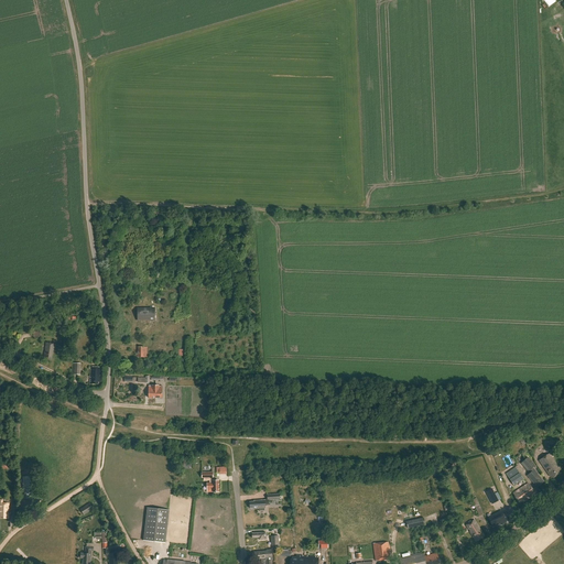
[(138,310),(138,321),(154,321),(154,310),(138,310)]
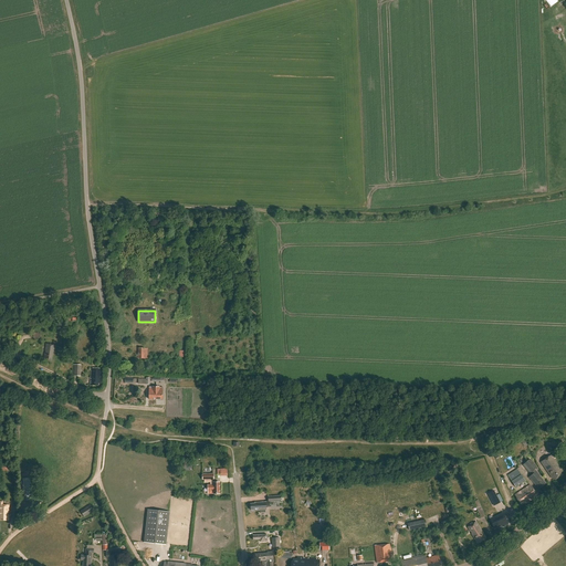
[(55,346),(46,345),(44,354),(45,354),(45,355),(44,355),(43,362),(52,363),(52,360),(53,360),(54,356),(53,356),(53,353),(54,353),(55,346)]
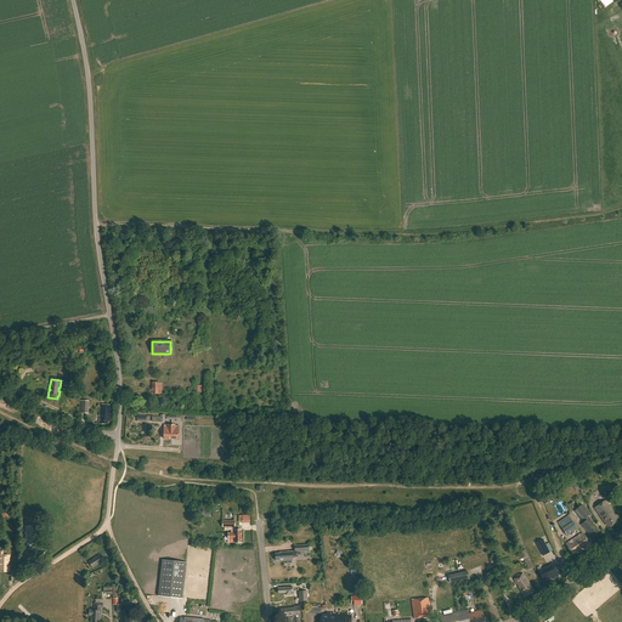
[(112,406),(101,406),(100,425),(109,425),(109,423),(111,424),(111,419),(109,419),(109,414),(111,414),(112,406)]
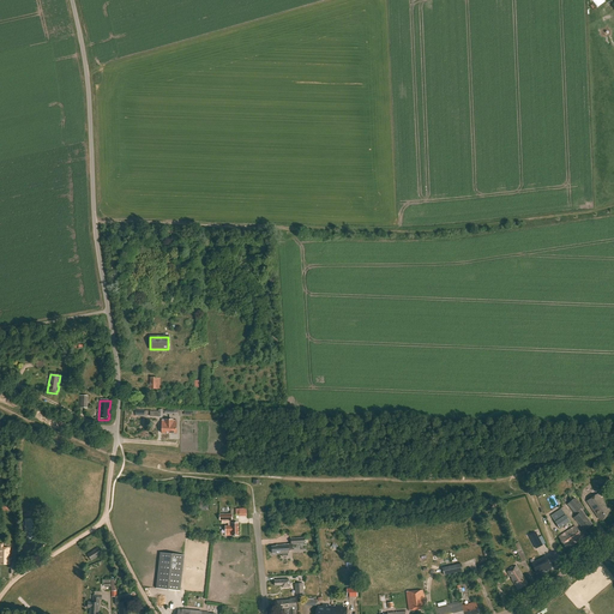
[(603,522),(612,516),(607,510),(608,509),(602,499),(603,498),(601,493),(588,501),(599,519),(601,518),(603,522)]
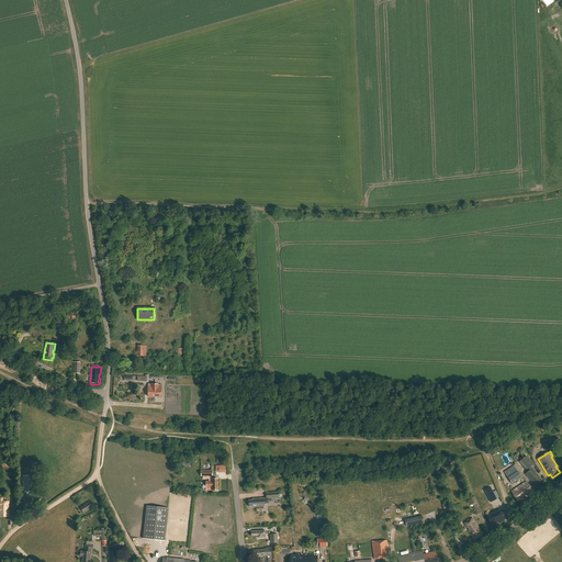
[(527,472),(528,473),(526,474),(529,479),(529,478),(531,480),(531,481),(534,484),(535,484),(537,485),(542,481),(537,473),(531,467),(534,464),(526,456),(519,462),(527,472)]
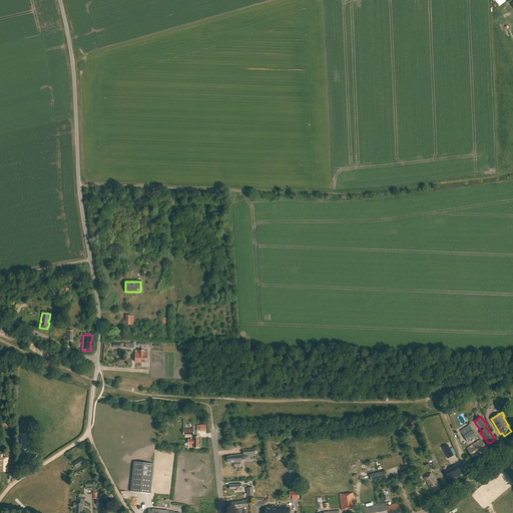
[(472,430),(469,426),(460,431),(464,436),(463,436),(465,439),(467,442),(476,436),(472,430)]
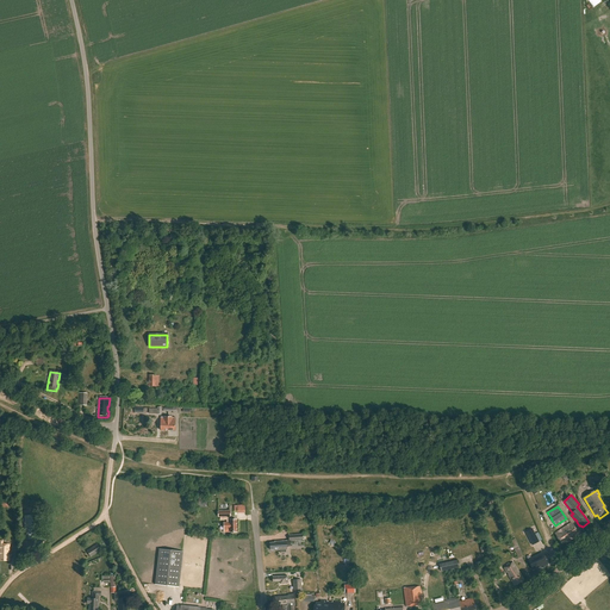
[(225,533),(237,533),(237,521),(230,521),(230,517),(230,511),(218,511),(218,517),(221,517),(221,521),(226,521),(226,523),(225,523),(225,533)]
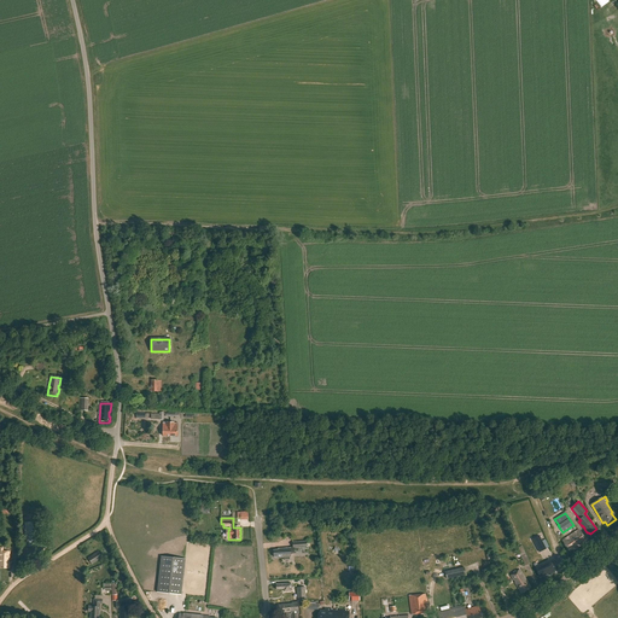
[(573,551),(588,542),(579,530),(563,541),(570,551),(572,549),(573,551)]
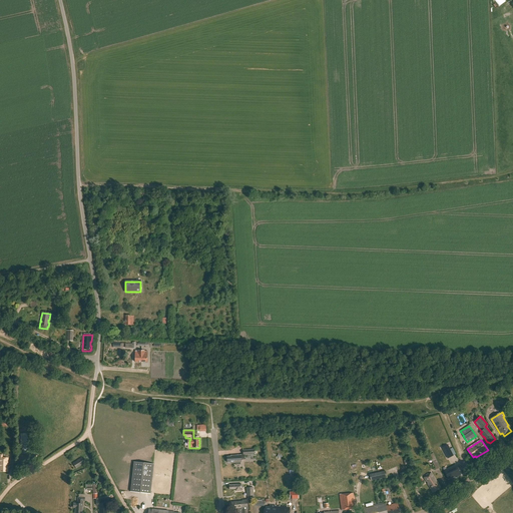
[(448,445),(442,448),(448,459),(454,456),(448,445)]
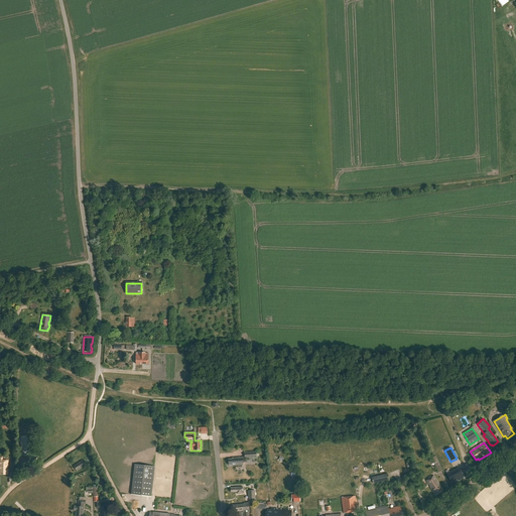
[(247,463),(246,458),(257,458),(256,452),(244,453),(244,457),(242,457),(242,458),(234,459),(234,460),(229,460),(230,466),(234,465),(234,466),(238,466),(238,468),(243,467),(243,465),(244,465),(244,463),(247,463)]
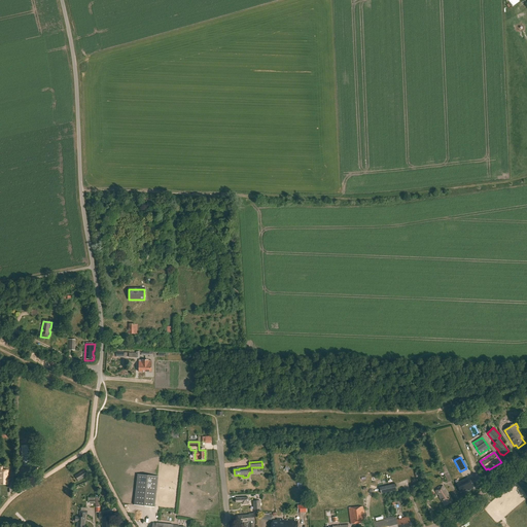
[(442,467),(448,483),(452,481),(445,465),(442,467)]
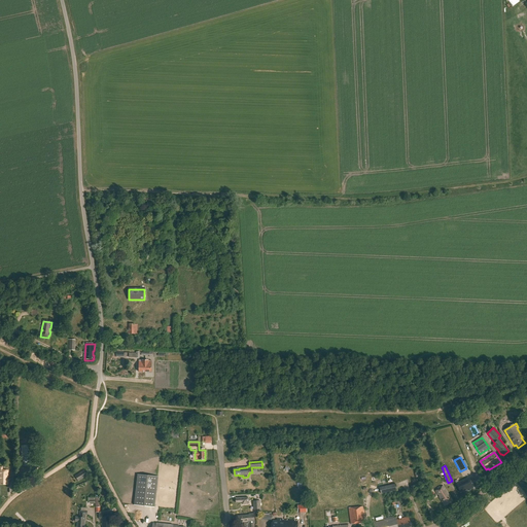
[(0,466),(0,484),(8,485),(8,478),(9,478),(9,470),(3,470),(3,467),(0,466)]
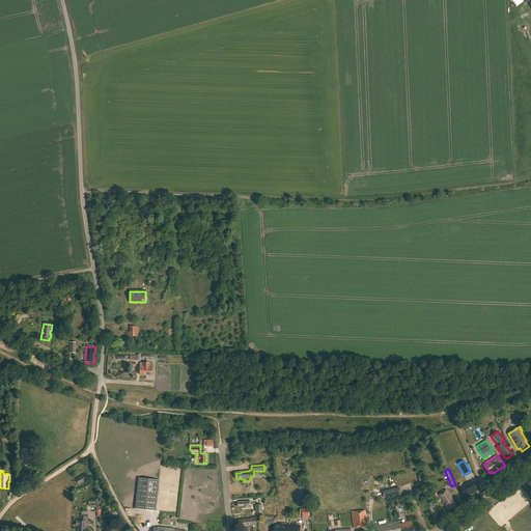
[(80,485),(88,480),(85,474),(76,479),(80,485)]
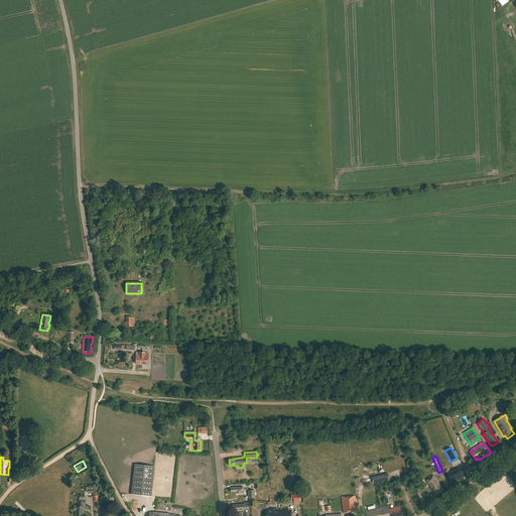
[(152,497),(156,467),(136,465),(132,495),(152,497)]
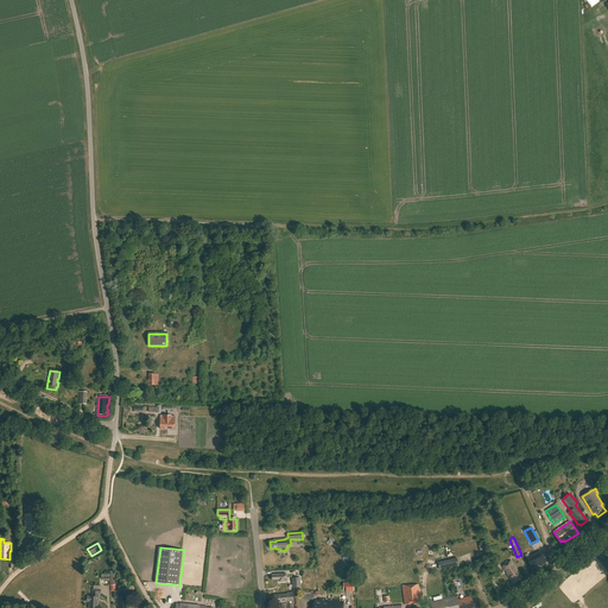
[(542,565),(546,563),(540,551),(526,558),(531,569),(542,564),(542,565)]
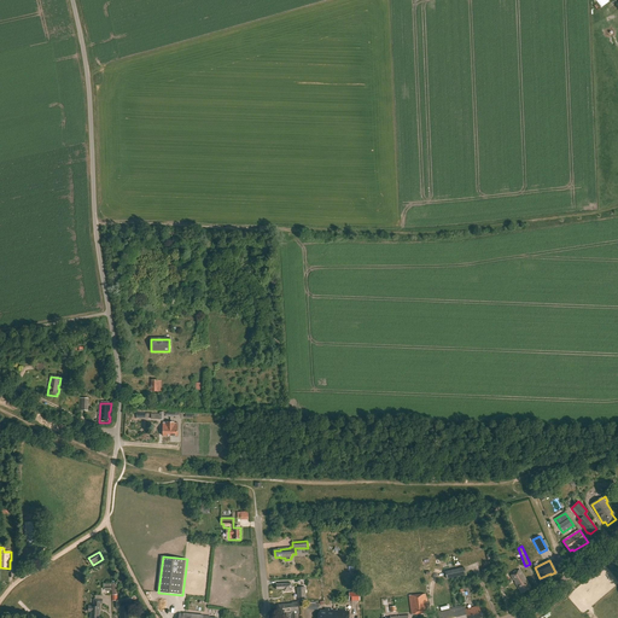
[(455,570),(458,578),(466,576),(464,567),(455,570)]
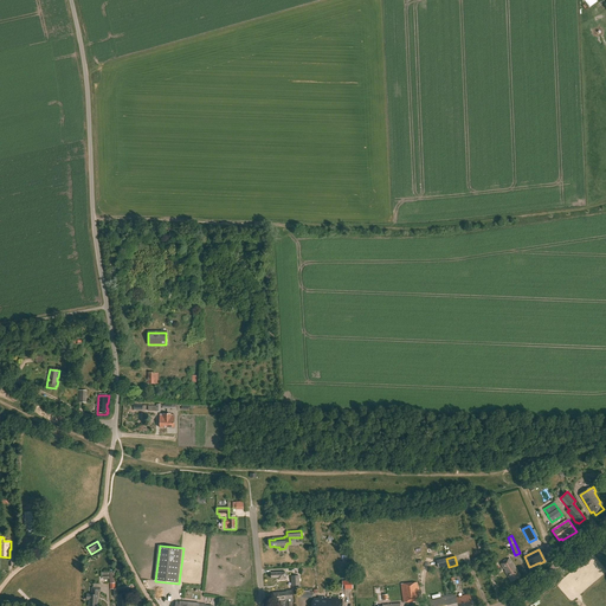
[(449,567),(446,559),(437,561),(438,568),(449,567)]
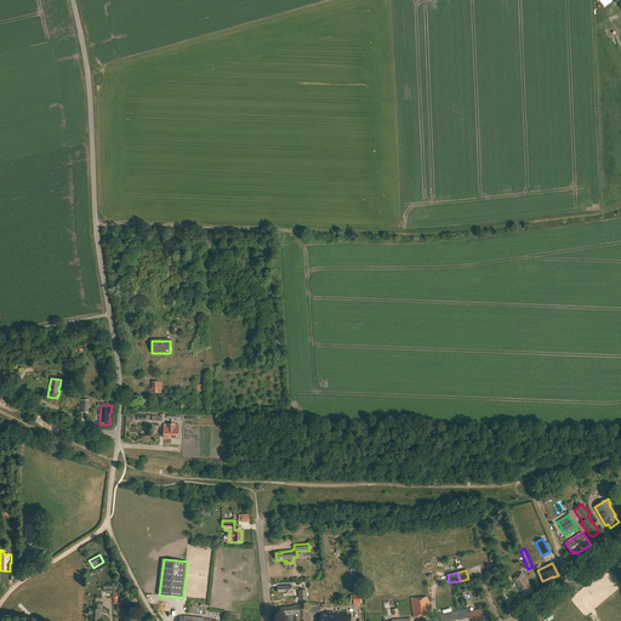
[(523,594),(524,594),(525,596),(534,591),(522,573),(518,575),(518,574),(516,575),(517,576),(513,579),(516,584),(517,582),(518,585),(517,586),(523,594)]
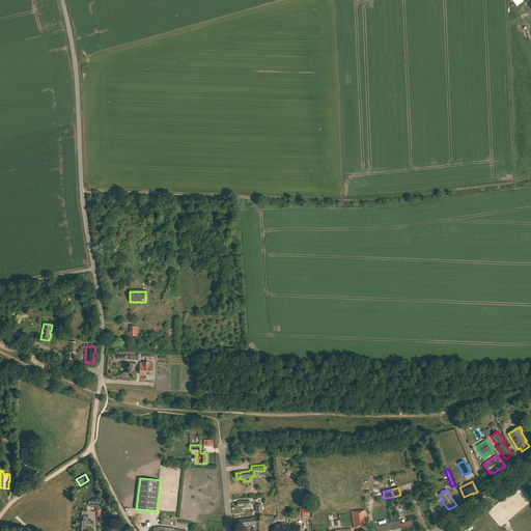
[(352,511),(354,529),(368,527),(366,510),(352,511)]
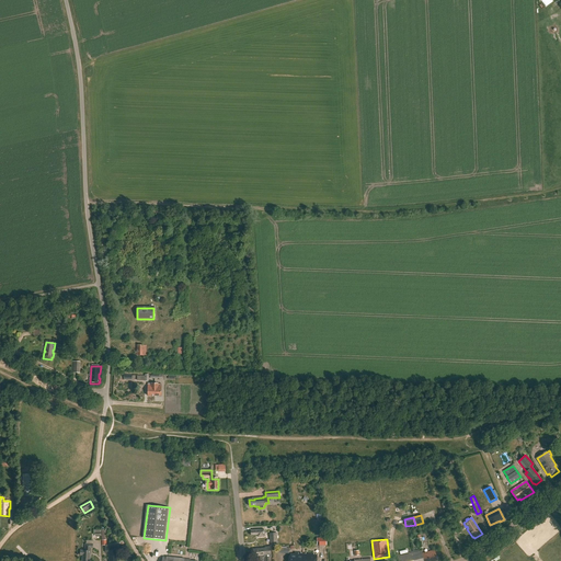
[(93,545),(86,544),(86,551),(81,551),(81,556),(83,556),(82,560),(90,560),(91,551),(91,548),(93,548),(93,545)]
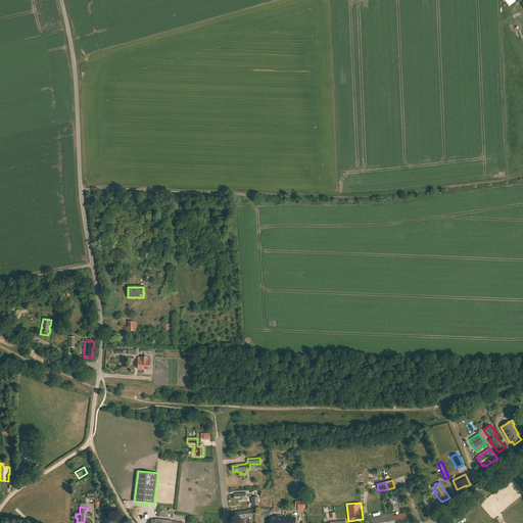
[(253,517),(252,510),(247,510),(247,511),(237,512),(237,519),(253,517)]
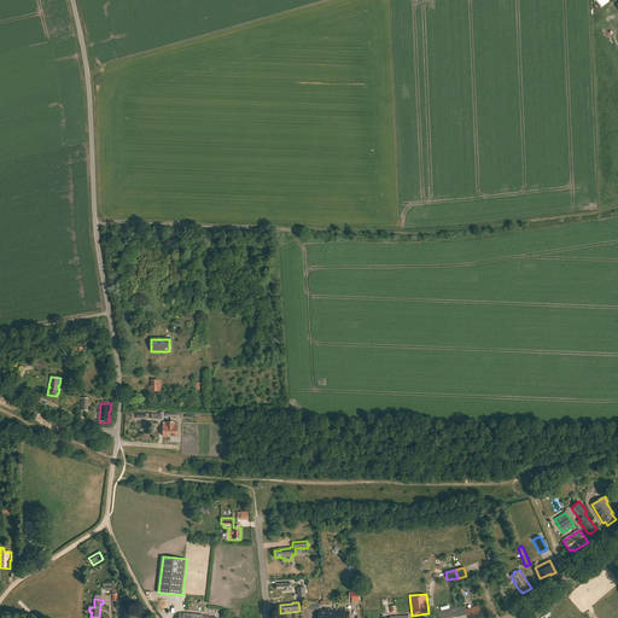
[(459,606),(461,617),(479,617),(483,617),(481,606),(465,610),(464,605),(459,606)]
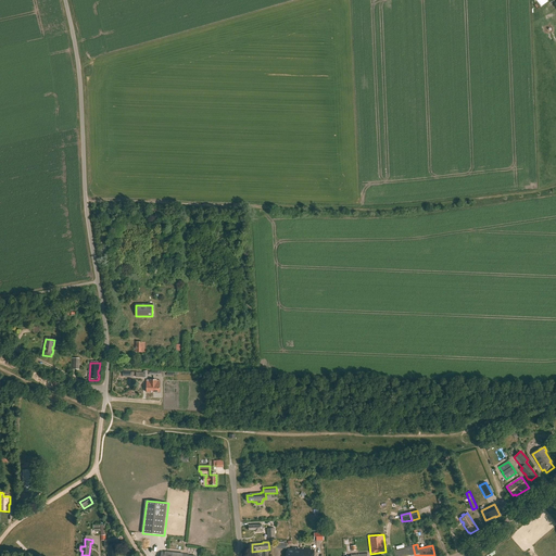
[(395,555),(415,555),(413,545),(394,551),(395,555)]
